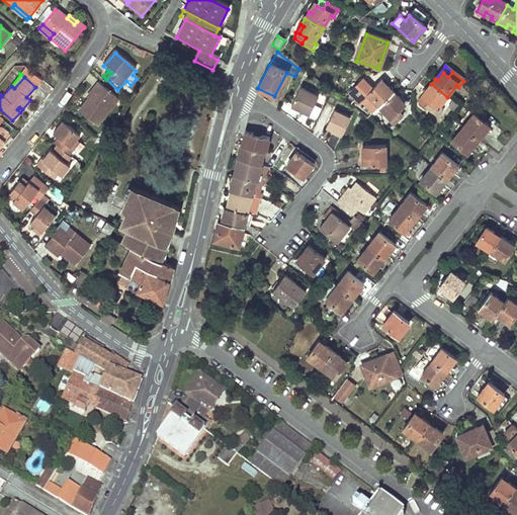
[(361,103),(371,114),(377,109),(393,94),(388,88),(384,90),(378,84),(371,90),(362,81),(347,94),(358,106),(361,103)]
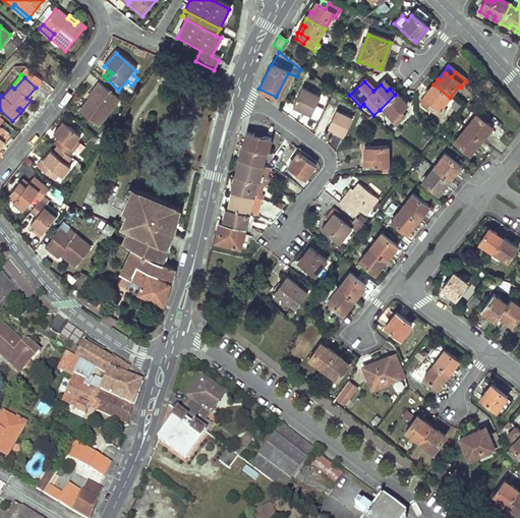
[(440,110),(450,98),(434,84),(428,90),(431,93),(421,105),(437,117),(442,112),(440,110)]
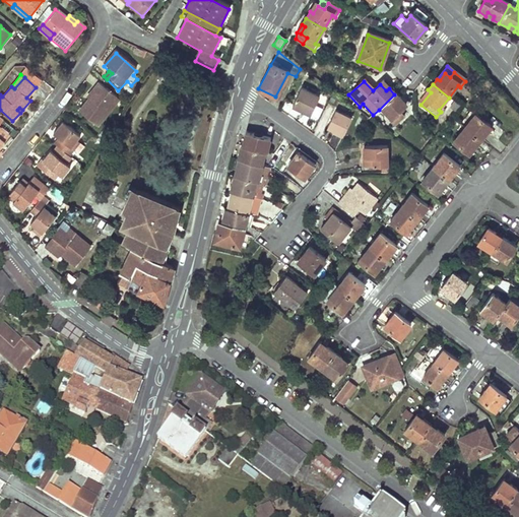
[(86,105),(77,115),(94,128),(105,116),(102,113),(114,99),(98,85),(85,100),(88,102),(90,104),(88,106),(86,105)]
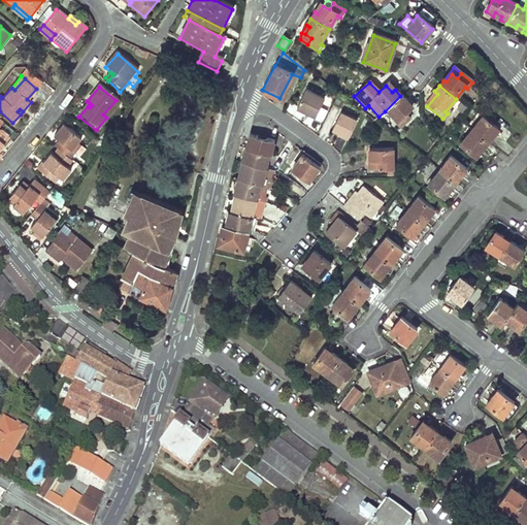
[(324,100),(305,91),(295,109),(314,120),(324,100)]
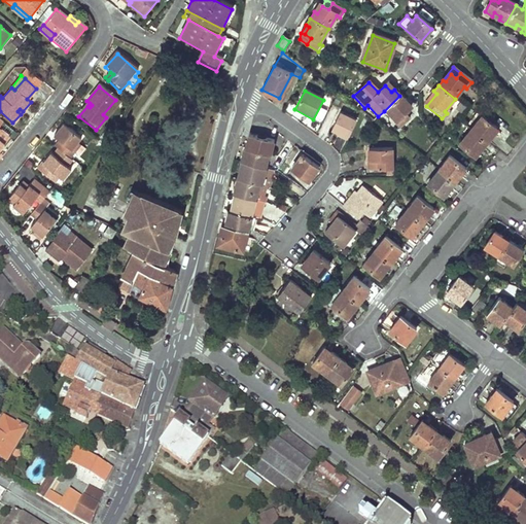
[(433,91),(423,103),(426,106),(436,94),(433,91)]
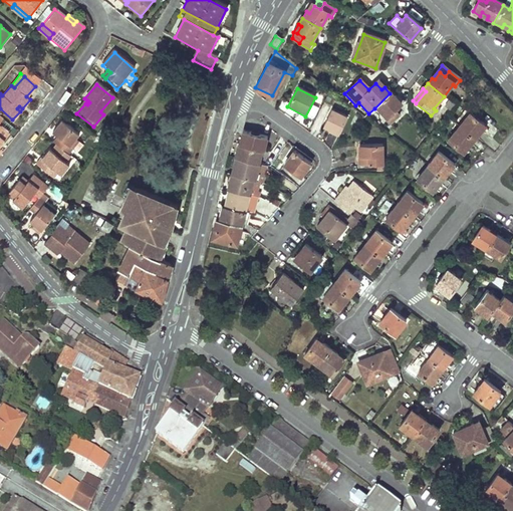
[(396,98),(390,93),(374,108),(387,119),(383,121),(389,126),(399,117),(394,111),(399,107),(393,101),(396,98)]
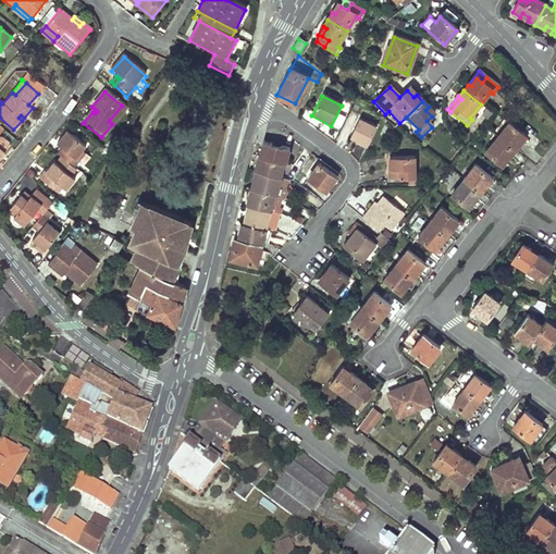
[(112,124),(125,109),(122,106),(109,121),(112,124)]
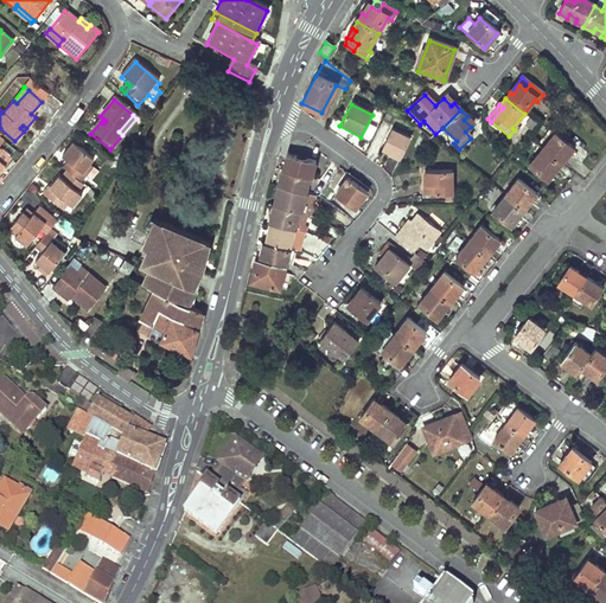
[(531,120),(524,127),(531,133),(537,124),(531,120)]
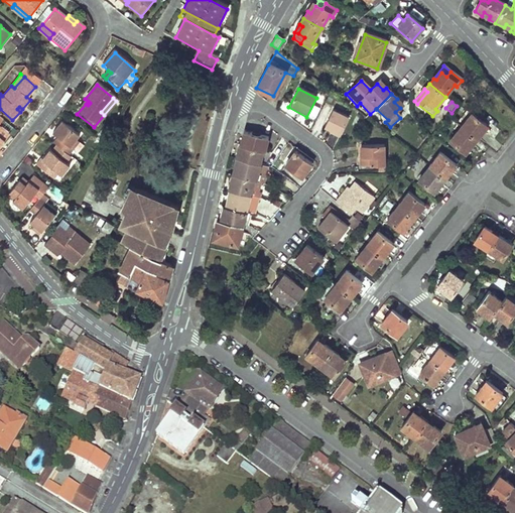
[(348,118),(333,110),(325,127),(329,129),(340,134),(348,118)]
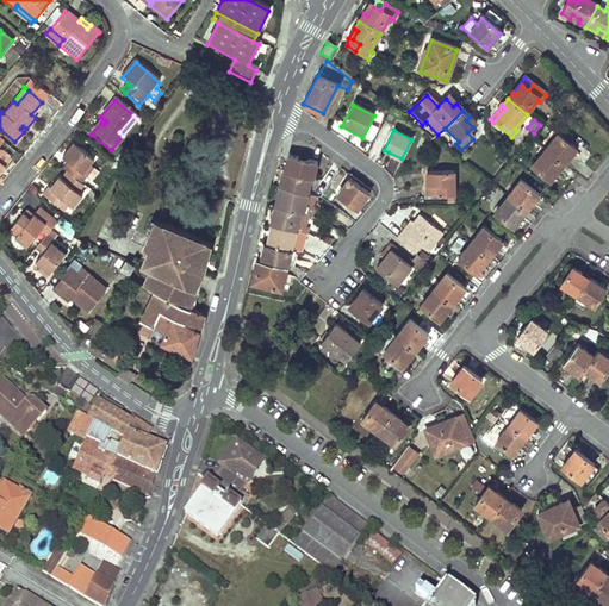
[(557,135),(544,150),(564,164),(576,150),(557,135)]
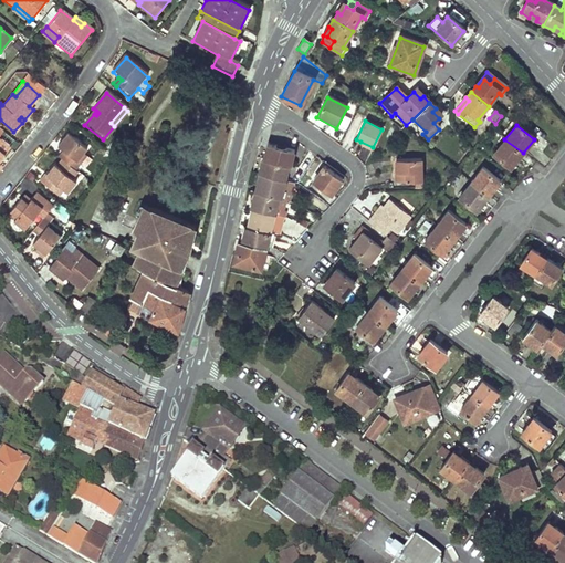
[(86,149),(67,135),(56,148),(62,153),(65,156),(61,162),(64,165),(74,173),(80,166),(75,163),(82,155),(86,149)]
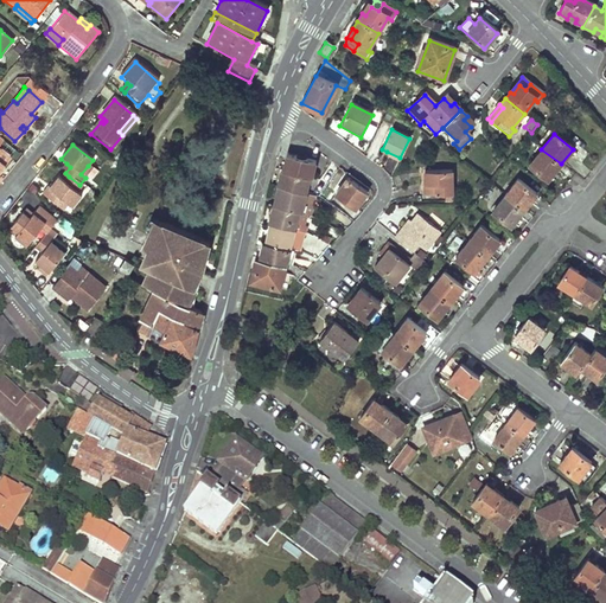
[(541,149),(528,166),(547,181),(561,164),(541,149)]
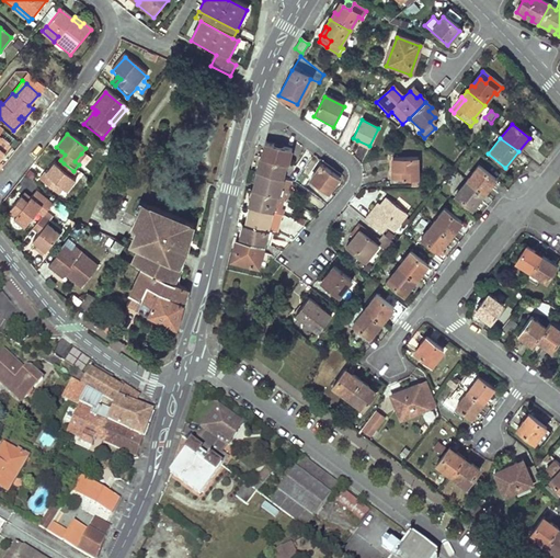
[(0,150),(4,155),(9,149),(0,140),(0,150)]
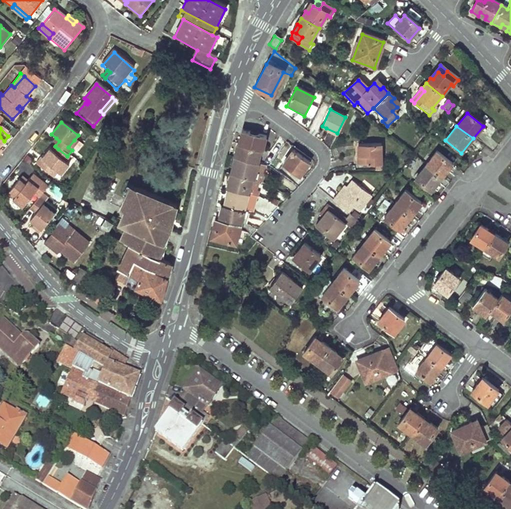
[(262,151),(266,139),(241,133),(238,145),(261,151),(262,151)]
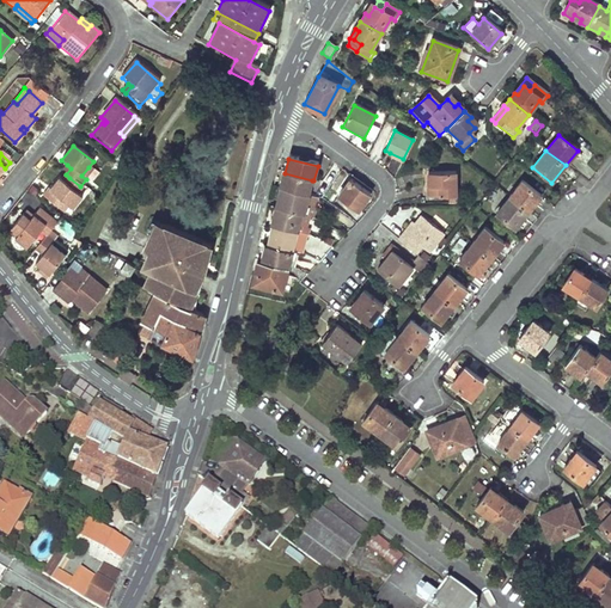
[(81,176),(86,179),(93,171),(89,167),(81,176)]
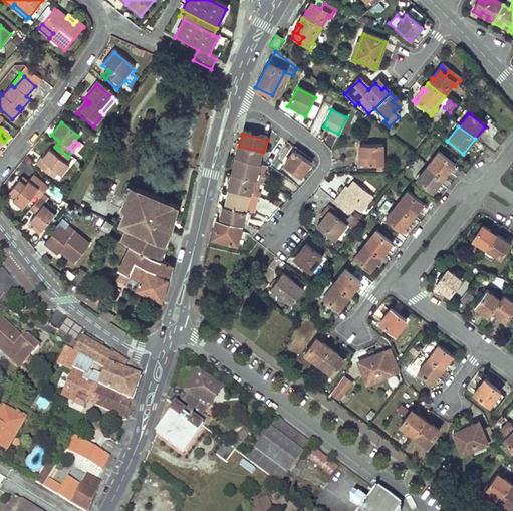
[(235,160),(258,165),(262,152),(239,146),(238,146),(234,159),(235,160)]
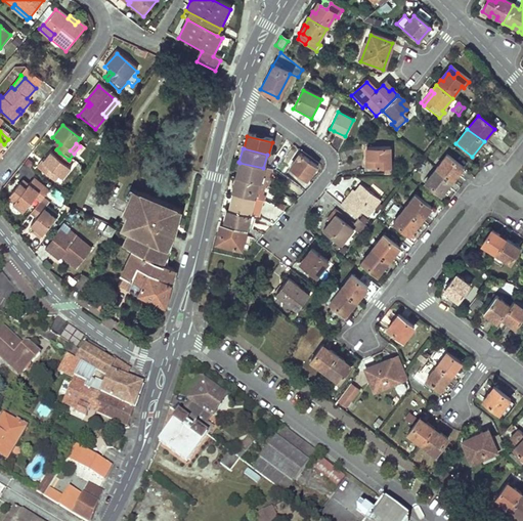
[(359,171),(389,170),(389,149),(363,150),(364,163),(359,163),(359,171)]
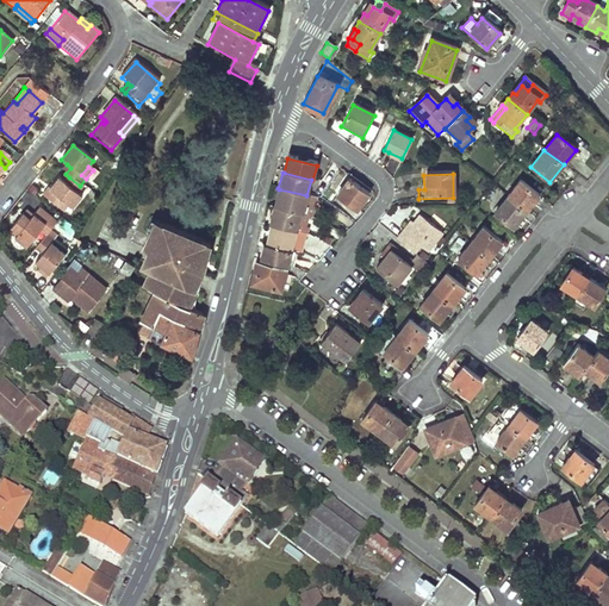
[(49,187),(42,197),(58,210),(64,204),(68,206),(73,210),(82,198),(78,194),(84,188),(80,186),(69,177),(63,183),(60,181),(57,180),(50,189),(49,187)]
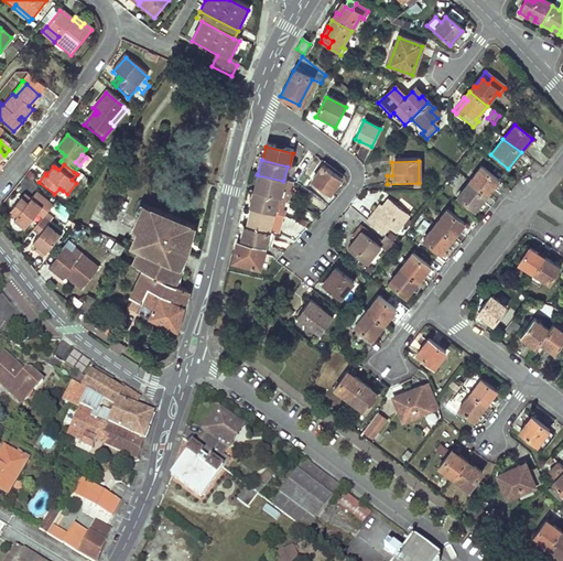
[(323,166),(311,182),(328,196),(340,181),(323,166)]
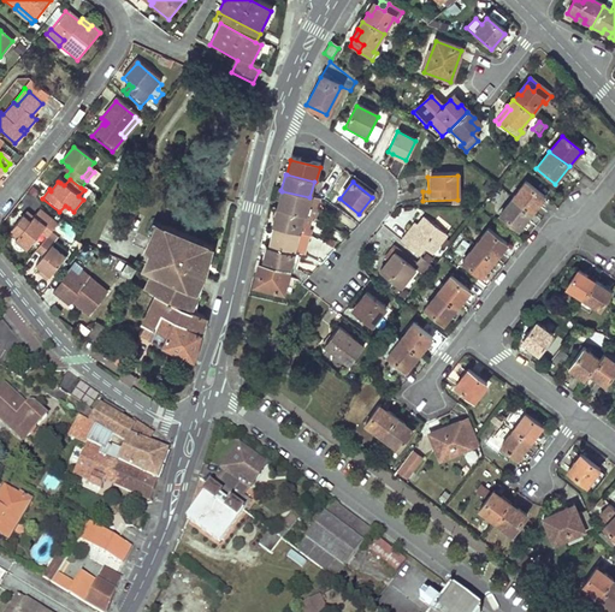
[(525,184),(512,200),(530,214),(543,198),(525,184)]
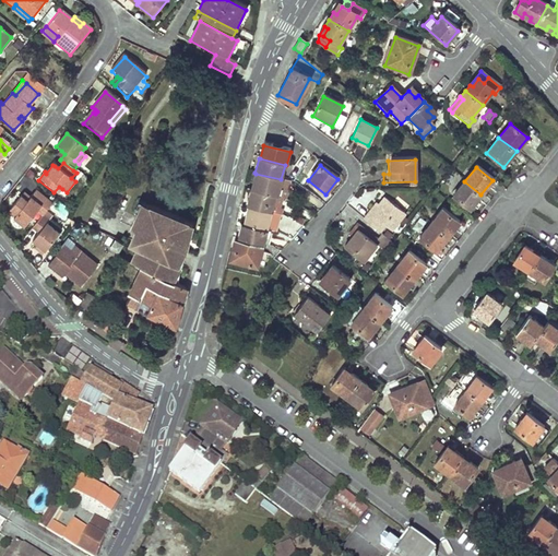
[(256,174),(251,191),(274,197),(277,198),(283,179),(281,179),(256,174)]
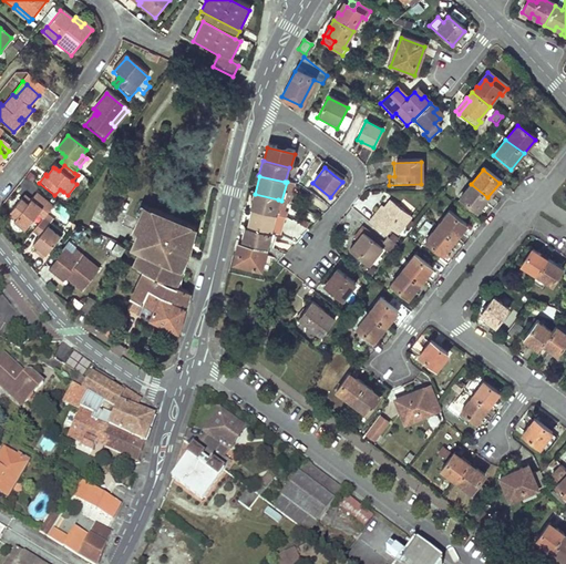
[(287,182),(281,201),(287,202),(289,203),(295,184),(287,182)]
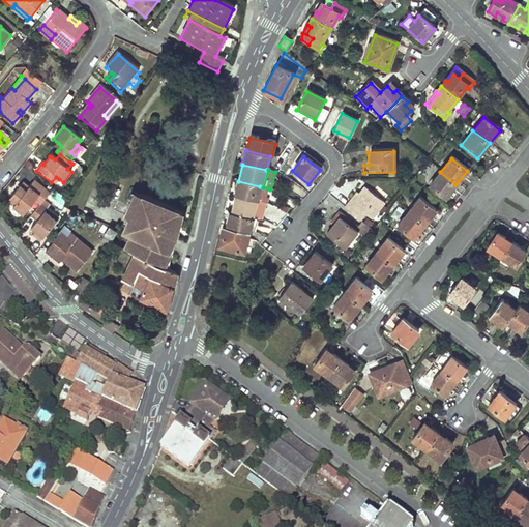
[(440,172),(429,185),(445,199),(456,184),(440,172)]
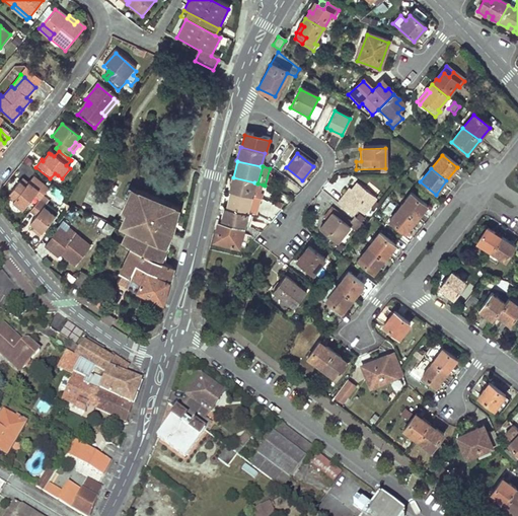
[(55,173),(50,178),(53,181),(58,175),(55,173)]
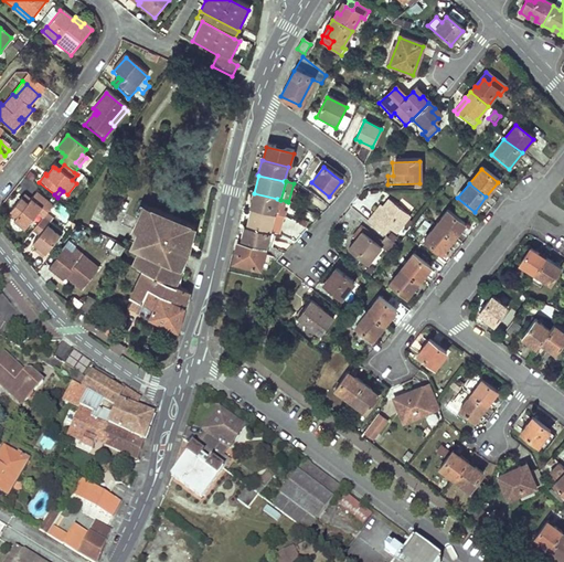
[(277,199),(254,193),(249,210),(252,210),(272,215),(277,199)]
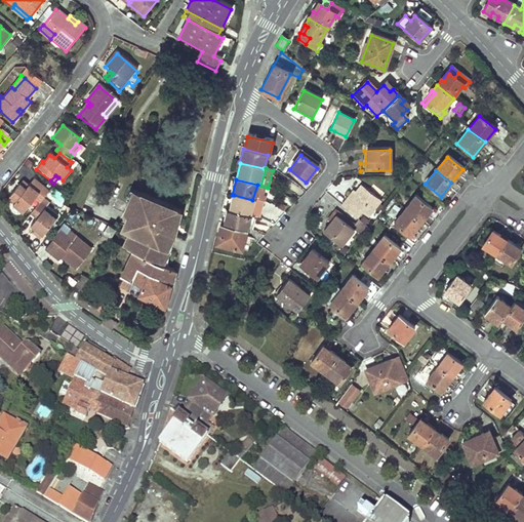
[(43,199),(48,194),(33,181),(26,191),(18,185),(8,197),(15,203),(12,206),(22,214),(34,200),(38,195),(43,199)]
